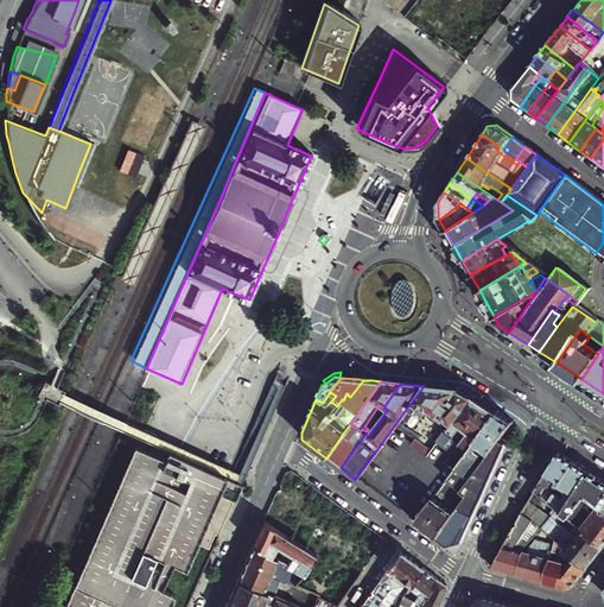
[(457,390),(424,386),(408,406),(414,410),(418,405),(425,411),(426,410),(437,417),(438,415),(446,421),(452,412),(444,408),(457,390)]
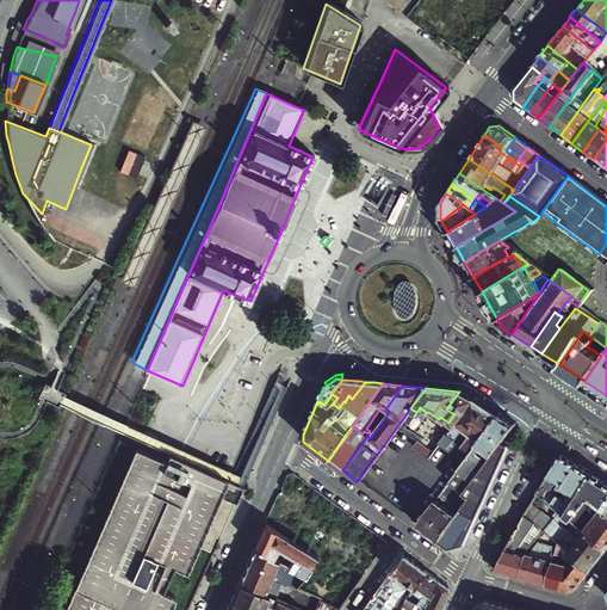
[(453,426),(466,407),(472,399),(463,394),(459,392),(446,410),(454,414),(448,423),(453,426)]
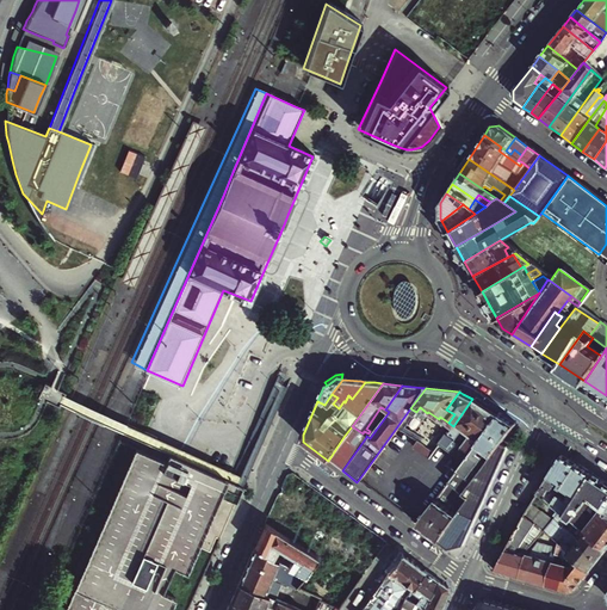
[(468,431),(477,417),(484,406),(483,405),(474,399),(472,399),(466,407),(453,426),(446,436),(443,442),(450,447),(454,441),(456,442),(458,439),(459,439),(466,430),(468,431)]
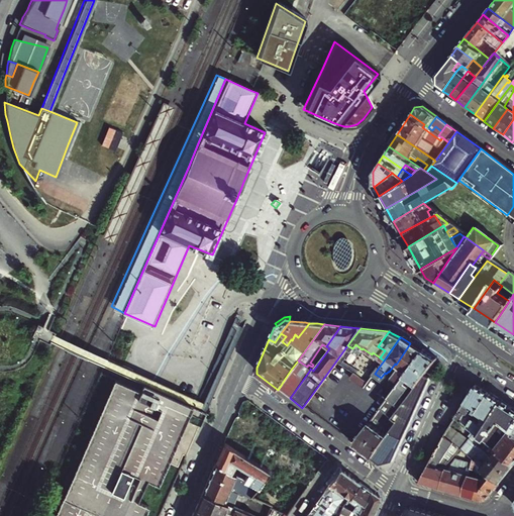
[(370,376),(391,391),(405,372),(412,363),(421,350),(410,343),(404,352),(396,365),(395,364),(389,372),(388,372),(386,374),(385,373),(381,378),(375,374),(372,372),(370,376)]
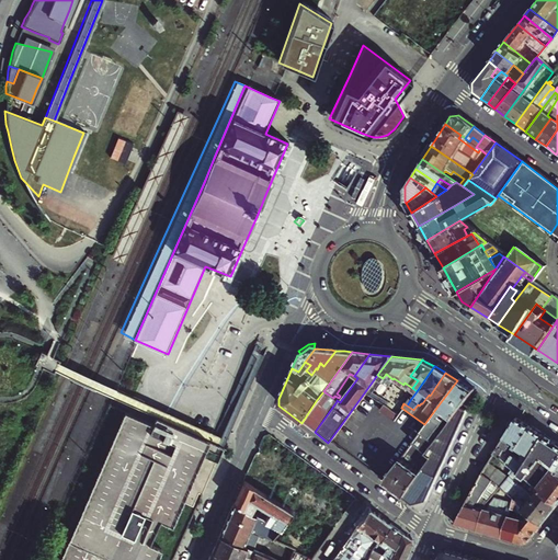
[(442,434),(437,431),(444,420),(446,414),(452,419),(459,408),(471,390),(457,380),(447,393),(440,403),(424,424),(411,443),(421,449),(429,456),(437,443),(442,434)]
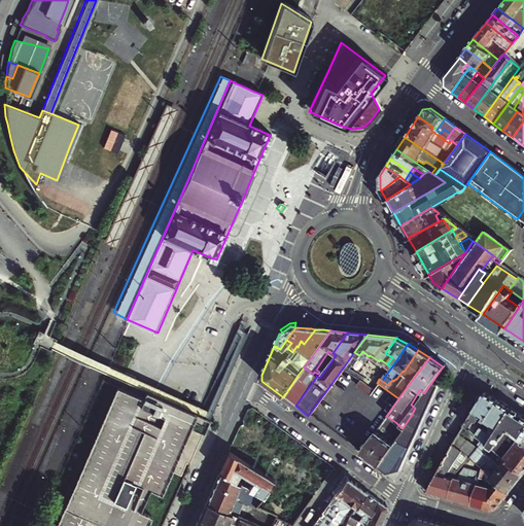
[(297,377),(283,397),(295,406),(316,377),(304,367),(297,377)]
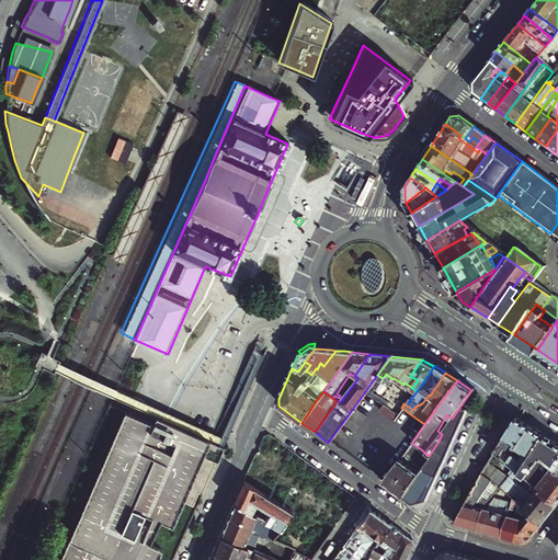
[(391,420),(396,414),(383,404),(378,410),(391,420)]
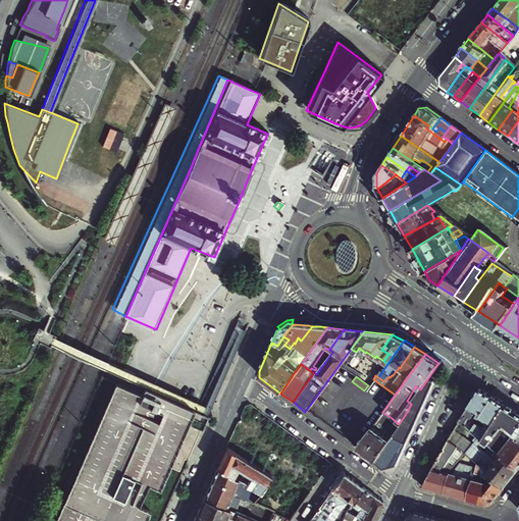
[(395,465),(403,447),(412,427),(432,383),(431,381),(427,379),(420,389),(411,404),(407,412),(399,424),(397,427),(386,443),(374,462),(382,468),(395,465)]
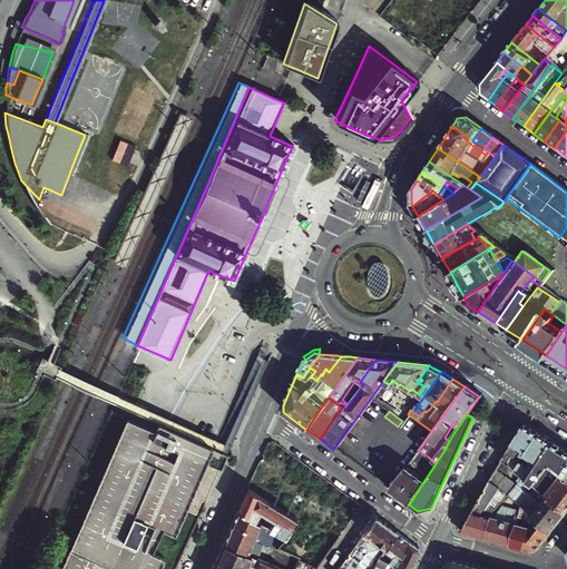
[(124,451),(113,447),(58,568),(158,568),(163,559),(149,553),(156,540),(160,529),(174,535),(184,511),(194,516),(201,502),(202,502),(224,455),(155,427),(153,433),(143,429),(135,425),(124,451)]
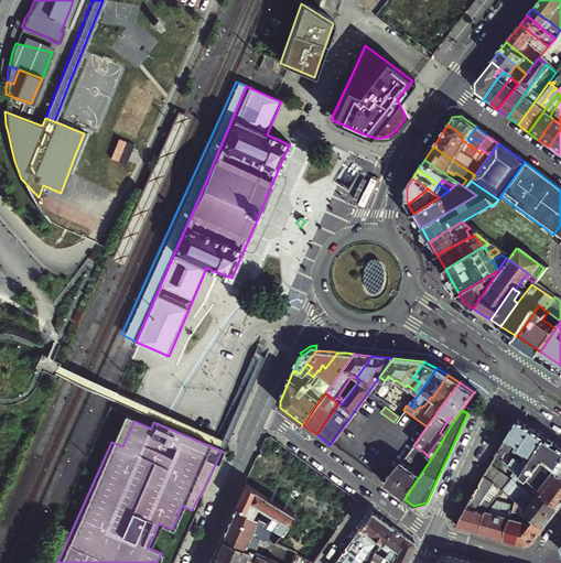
[(494,453),(509,465),(532,429),(520,421),(507,424),(494,453)]
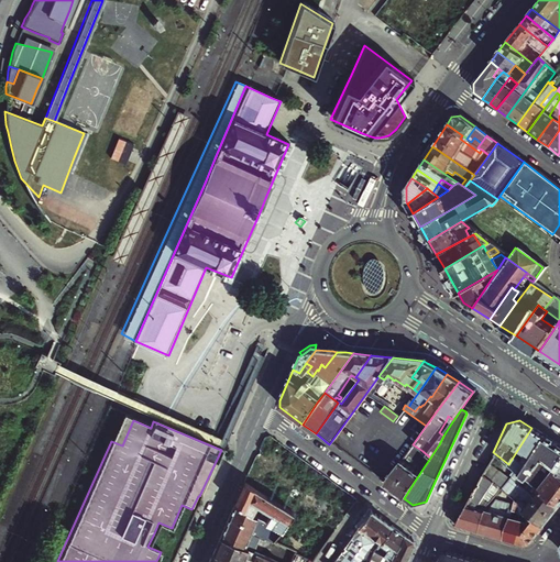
[(531,428),(508,464),(515,470),(520,474),(545,437),(531,428)]
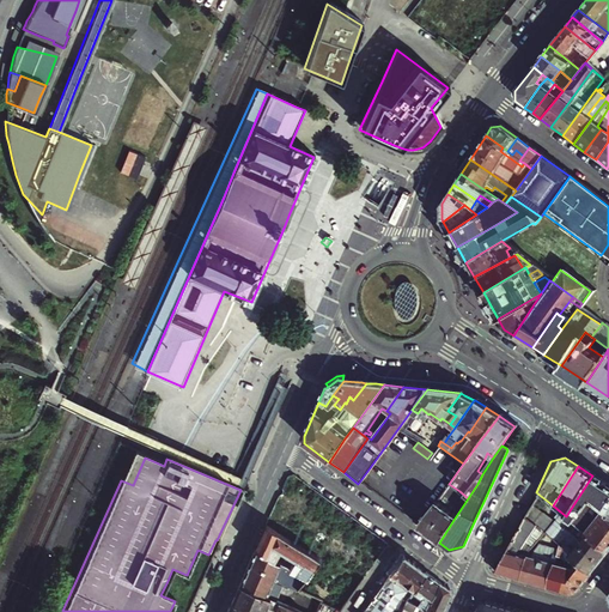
[(566,516),(573,522),(590,501),(602,510),(608,500),(608,485),(592,476),(566,516)]
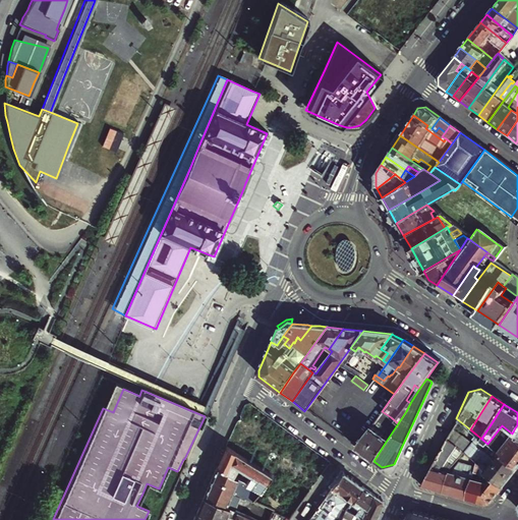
[(377,418),(385,425),(391,417),(382,411),(377,418)]
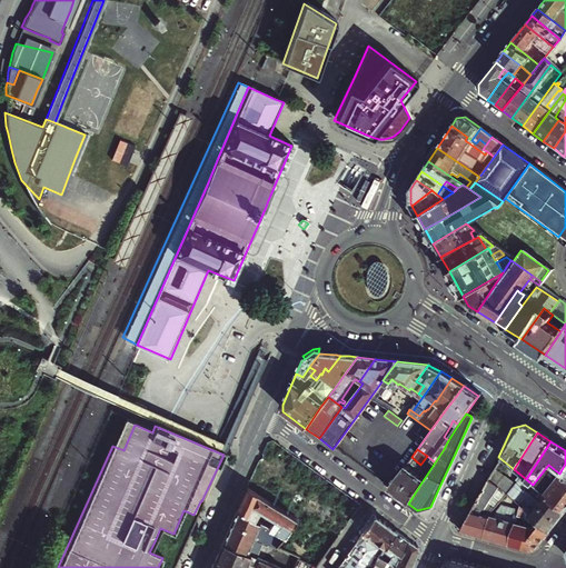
[(408,504),(421,482),(433,466),(435,462),(427,456),(420,465),(415,472),(409,480),(398,497),(408,504)]
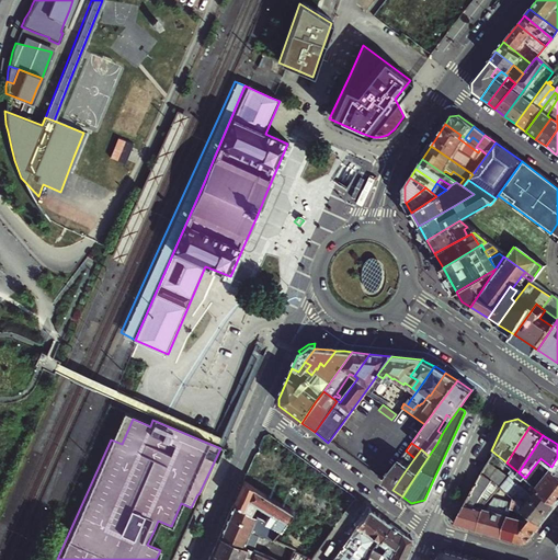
[(525,478),(556,503),(557,500),(557,471),(551,467),(541,458),(525,478)]
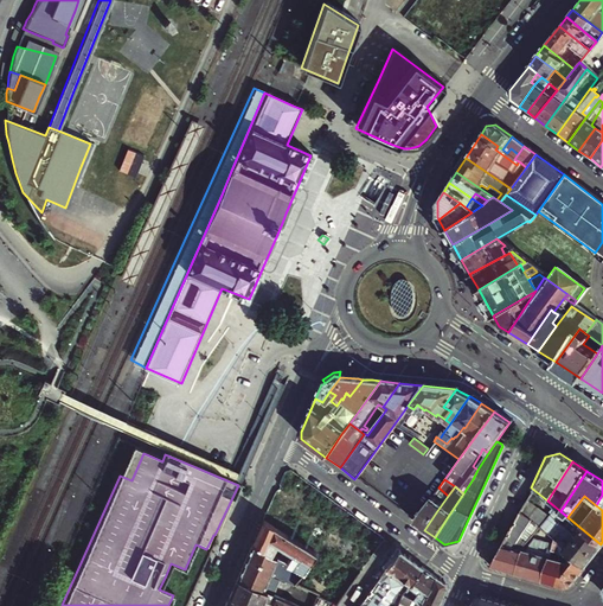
[(424,530),(436,512),(442,504),(431,497),(412,522),(424,530)]
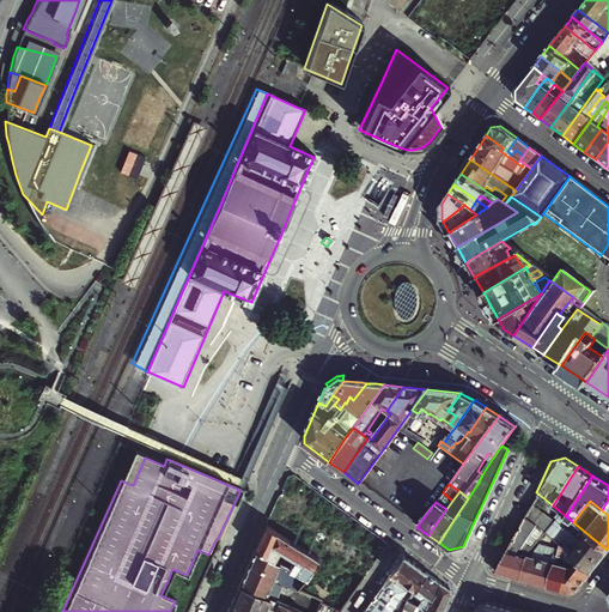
[(554,520),(601,558),(607,550),(573,522),(566,516),(560,511),(554,520)]
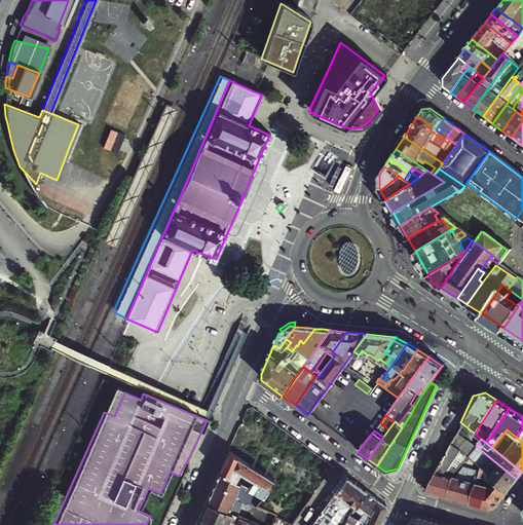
[(424,490),(445,496),(451,478),(442,475),(444,470),(447,471),(447,469),(454,471),(465,456),(450,443),(424,490)]
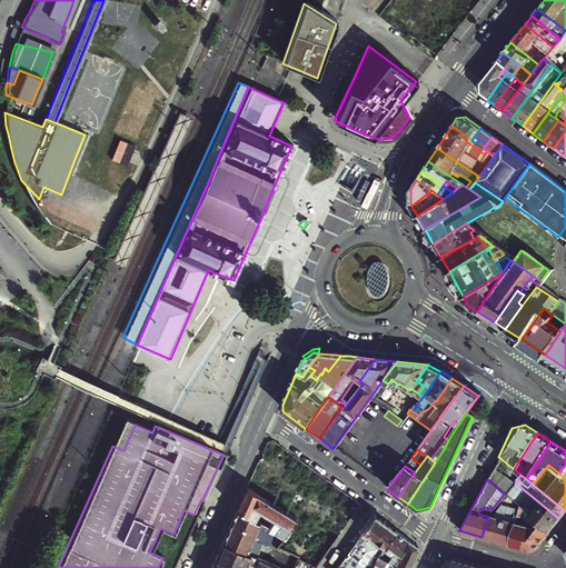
[(528,515),(548,531),(558,518),(515,482),(505,495),(519,507),(528,515)]
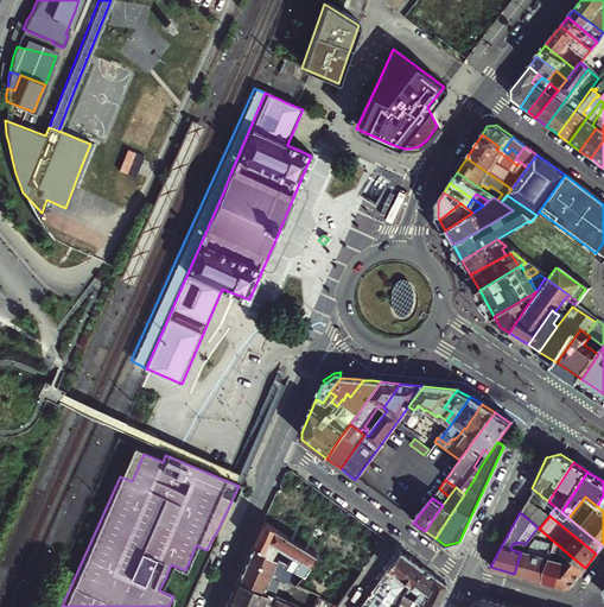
[(309,563),(316,554),(320,547),(311,543),(304,539),(299,537),(285,531),(261,522),(250,544),(265,548),(269,537),(299,549),(290,564),(298,571),(300,574),(309,563)]
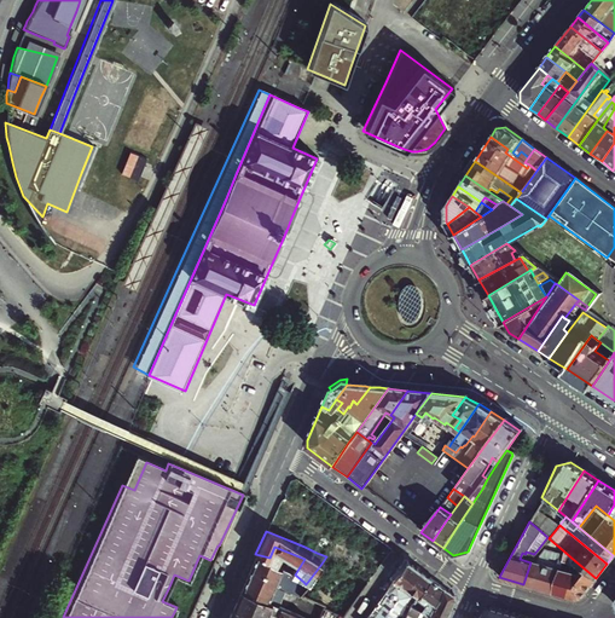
[(551,593),(563,555),(543,549),(535,559),(534,562),(532,561),(531,562),(523,584),(551,593)]
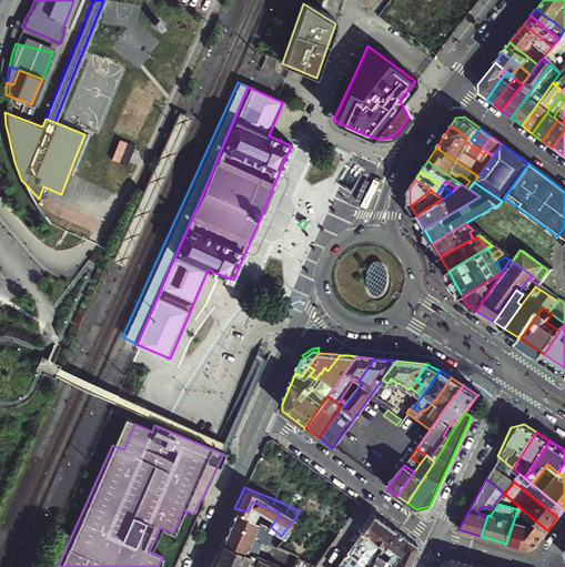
[(517,547),(527,514),(518,506),(517,509),(506,544),(517,547)]
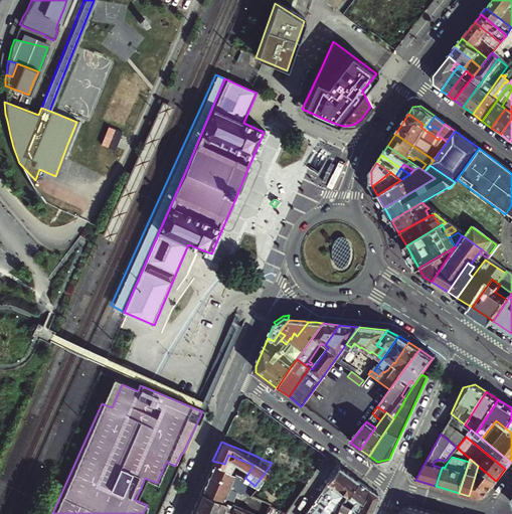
[(248,494),(252,484),(245,478),(230,466),(224,464),(212,461),(199,492),(215,499),(229,505),(234,493),(239,495),(241,491),(248,494)]
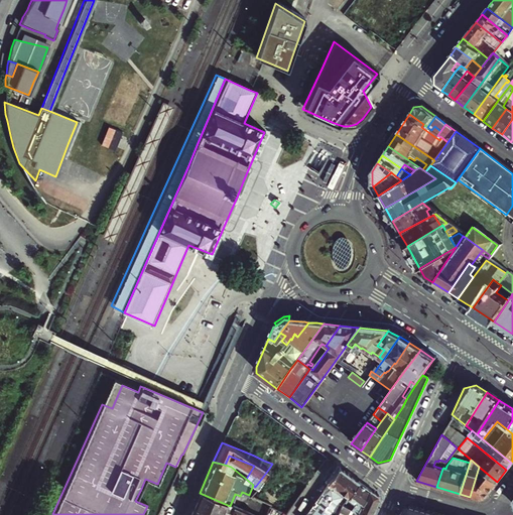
[(484,498),(497,482),(479,467),(470,497),(479,499),(484,498)]
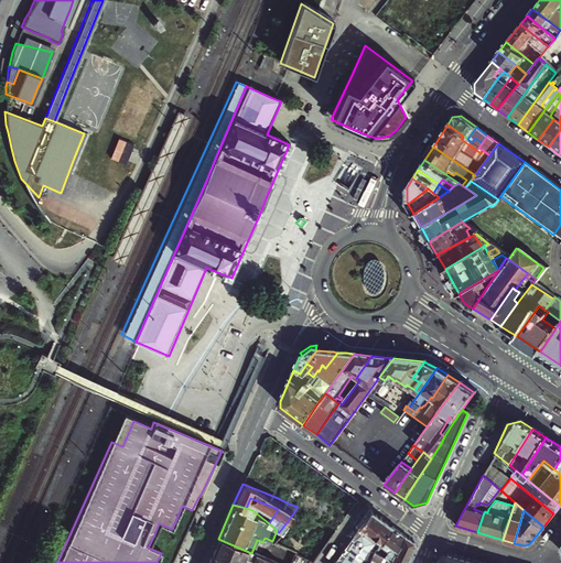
[(367,562),(371,553),(371,551),(379,541),(390,527),(368,511),(330,562),(367,562)]
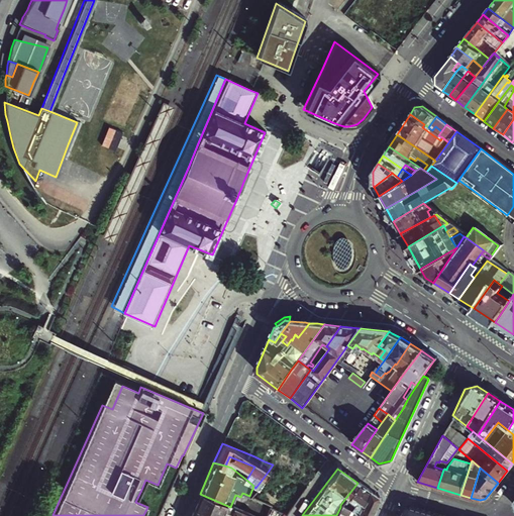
[(353,515),(361,503),(369,491),(357,483),(347,496),(340,505),(340,507),(336,515),(353,515)]
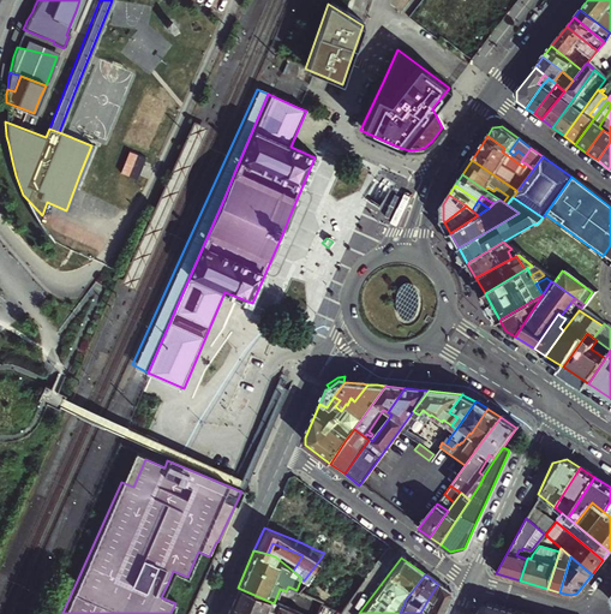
[(441,613),(444,607),(449,596),(449,591),(438,584),(429,598),(420,613),(441,613)]
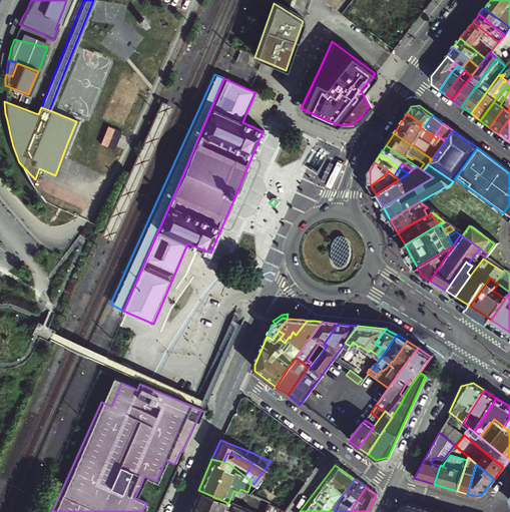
[(248,511),(228,503),(214,497),(198,490),(194,499),(220,510),(221,508),(228,511),(248,511)]
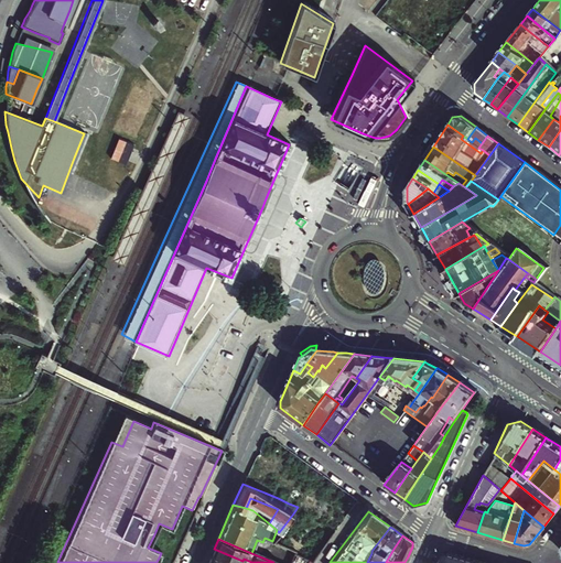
[(209,559),(218,562),(241,562),(243,561),(214,549),(209,559)]
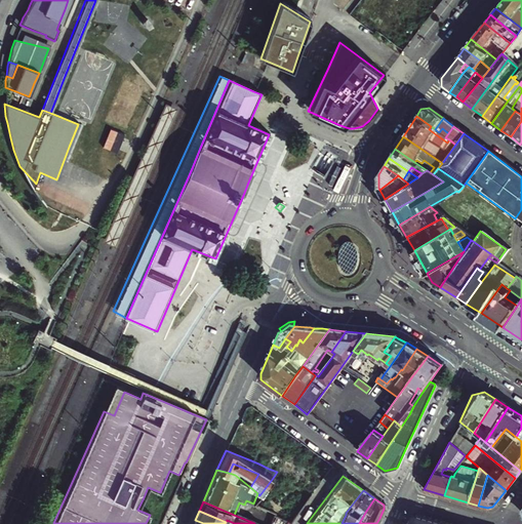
[(284,523),(282,520),(274,515),(273,515),(268,523),(284,523)]
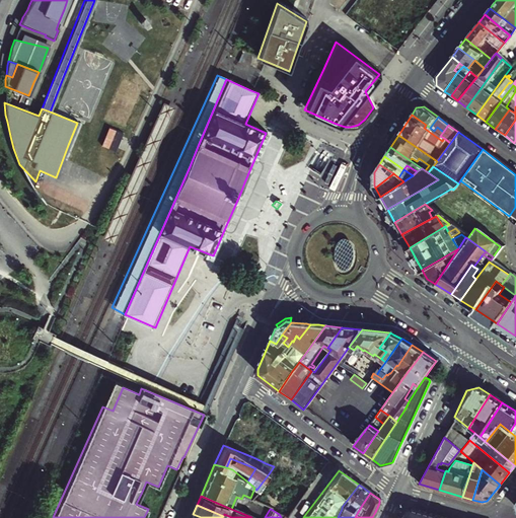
[(408,512),(404,517),(438,517),(411,509),(408,512)]
